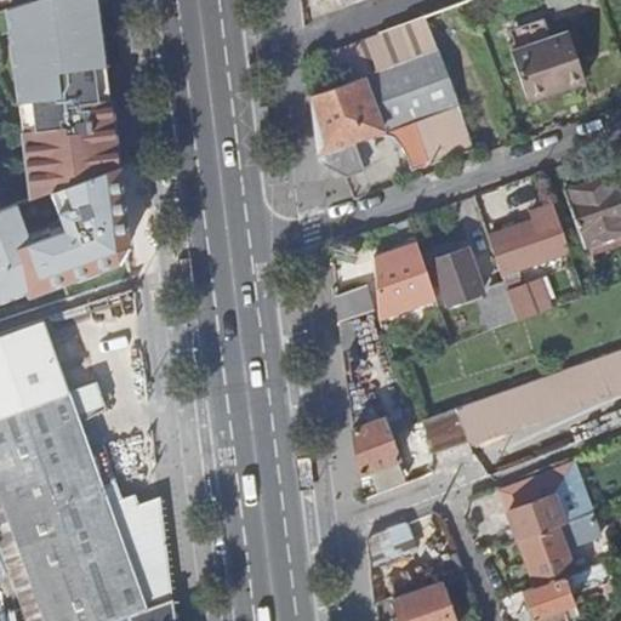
[(33,0),(13,6),(3,11),(6,34),(17,114),(24,113),(27,123),(18,124),(28,200),(50,193),(78,181),(118,166),(97,0),(33,0)]
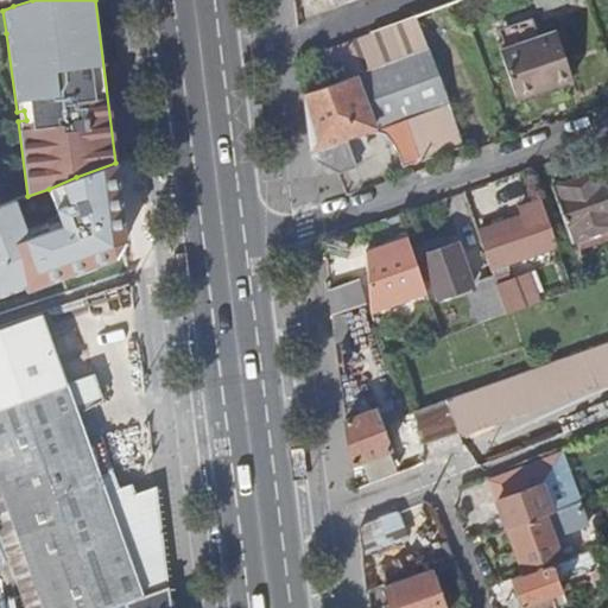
[(464,145),(416,17),(324,50),(335,82),(328,84),(314,90),(304,94),(312,158),(337,172),(339,176),(342,173),(341,172),(356,166),(348,141),(349,141),(378,131),(391,135),(400,153),(404,168),(464,145)]
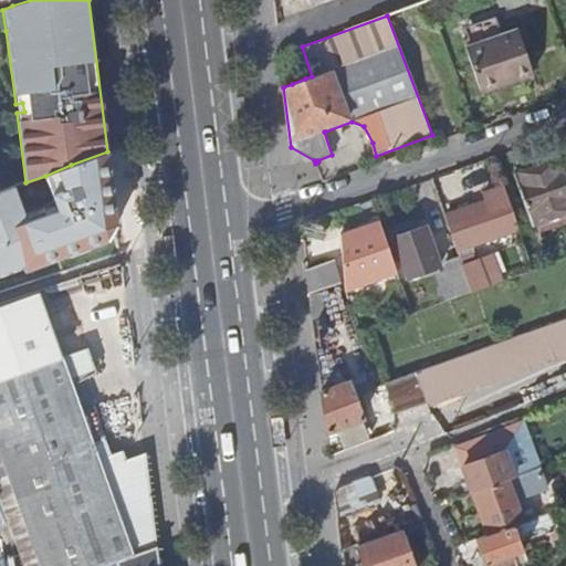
[(513,82),(534,74),(519,30),(503,35),(496,18),(467,28),(473,45),(465,48),(481,90),(512,79),(513,82)]
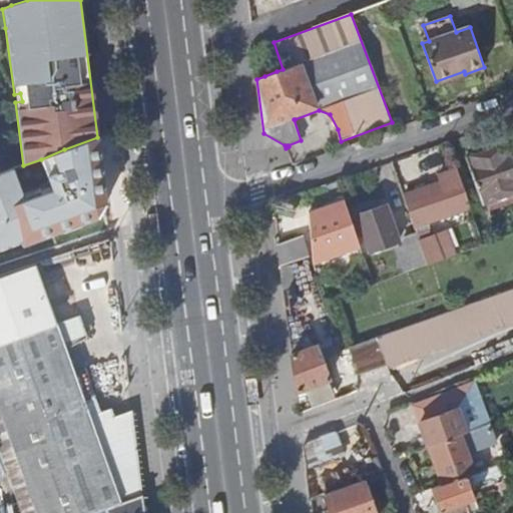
[(486,72),(484,67),(465,74),(464,71),(436,81),(439,89),(486,72)]
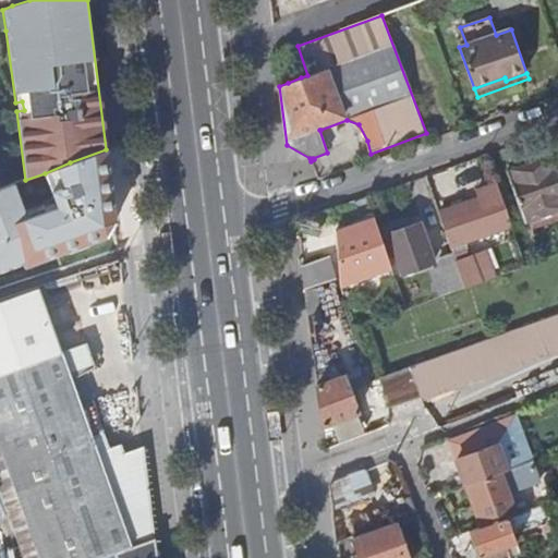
[(70,162),(45,173),(56,208),(110,177),(106,149),(70,162)]
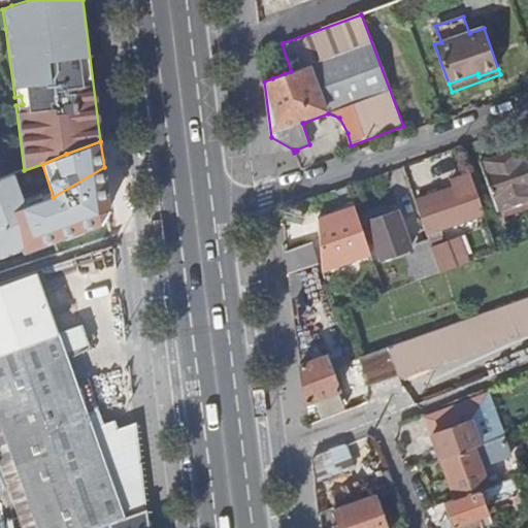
[(527,162),(524,150),(482,164),(496,210),(527,198),(527,162)]
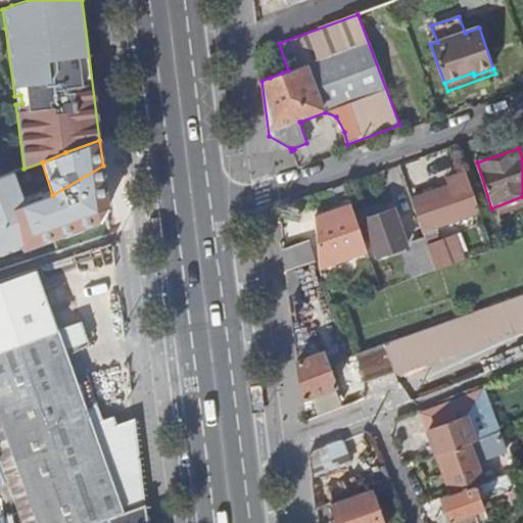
[(78,212),(97,205),(107,204),(106,190),(103,165),(52,195),(25,204),(14,172),(0,177),(0,249),(81,220),(78,212)]
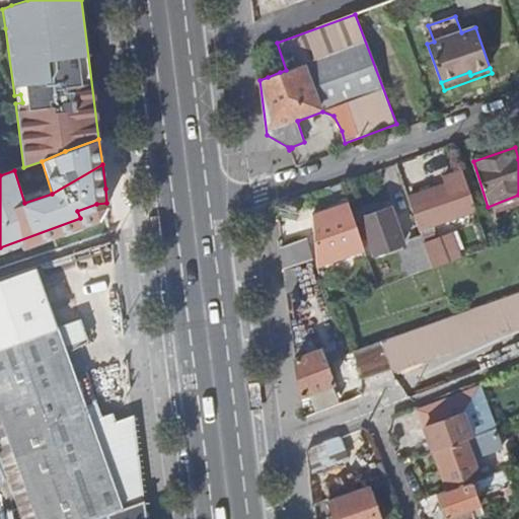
[(465,181),(410,200),(420,231),(475,211),(465,181)]
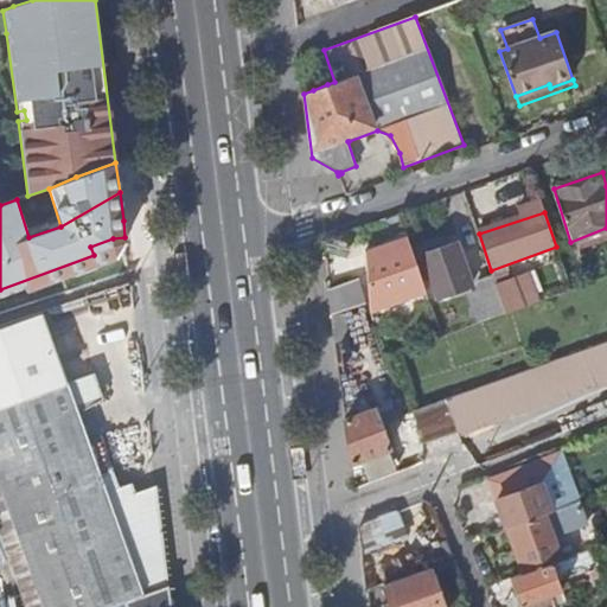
[(415,259),(408,236),(366,250),(372,311),(427,291),(423,281),(415,259)]
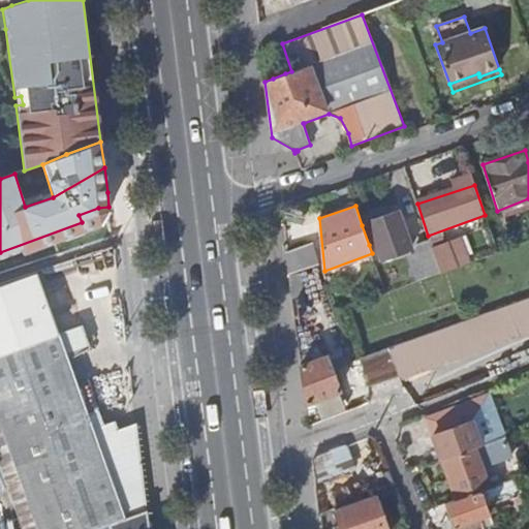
[(399,213),(362,225),(369,245),(376,242),(381,258),(410,250),(399,213)]
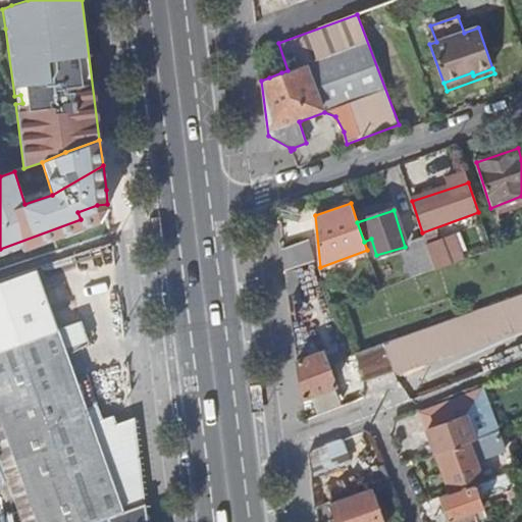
[(427,240),(436,266),(468,256),(459,229),(427,240)]
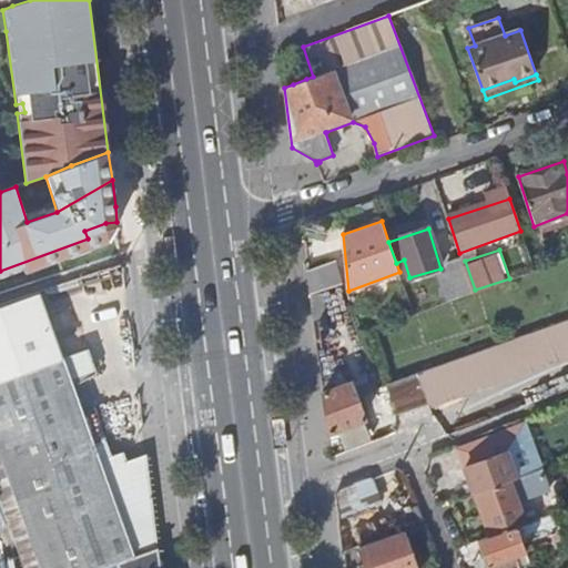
[(442,276),(450,302),(475,294),(465,267),(463,261),(447,266),(449,273),(442,276)]
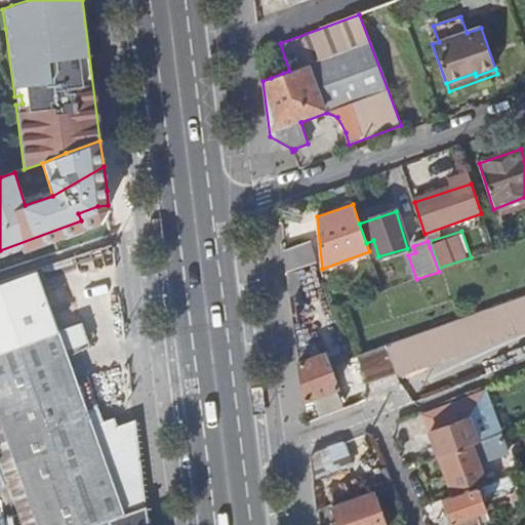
[(311,242),(284,251),(287,273),(315,263),(311,242)]
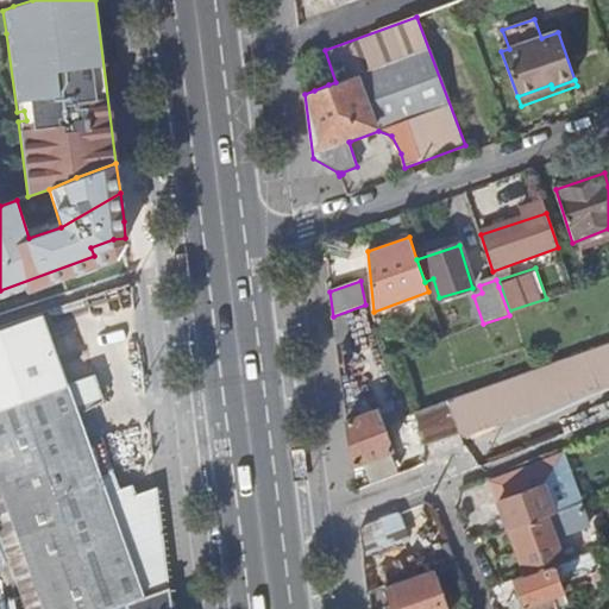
[(365,305),(333,316),(333,318),(365,307),(365,305)]
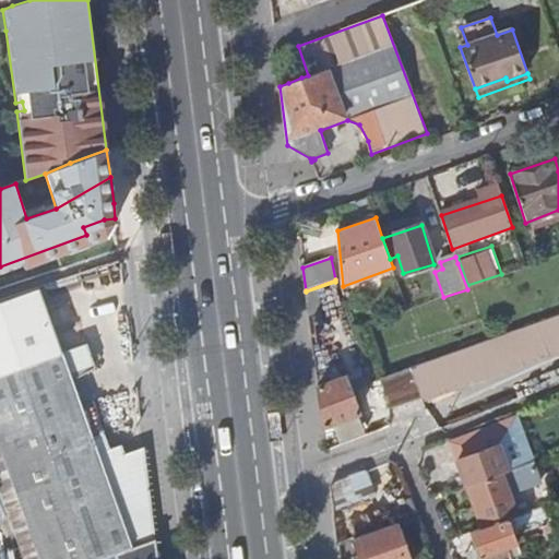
[(0,300),(0,375),(58,355),(35,288),(0,300)]
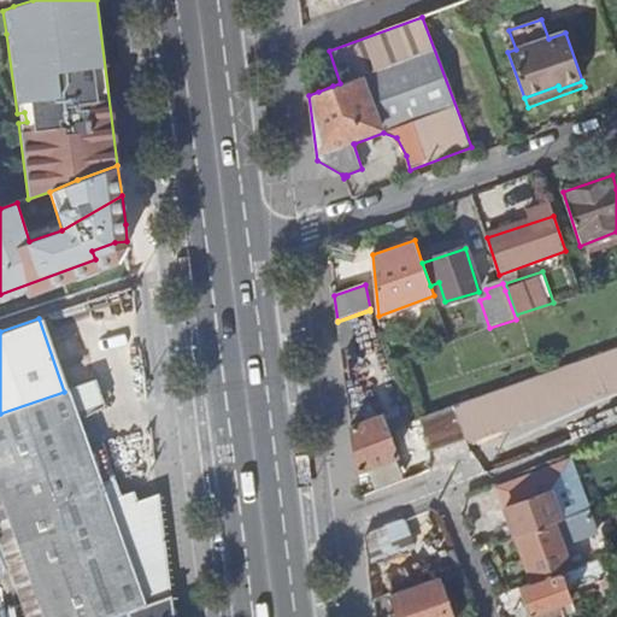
[(356,333),(339,338),(345,378),(368,370),(356,333)]
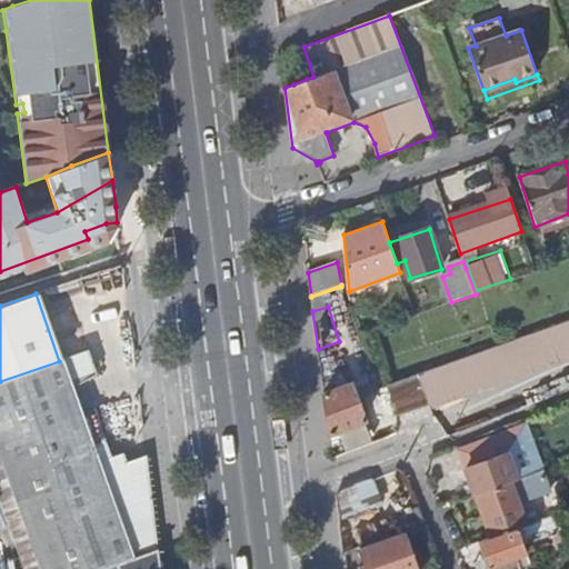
[(90,376),(82,353),(59,362),(68,388),(90,376)]
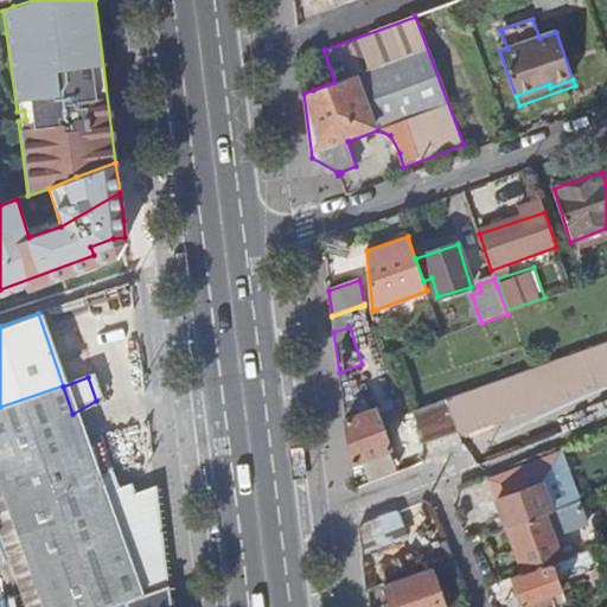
[(0,512),(6,511),(109,473),(97,441),(84,446),(72,414),(63,387),(0,407),(0,512)]
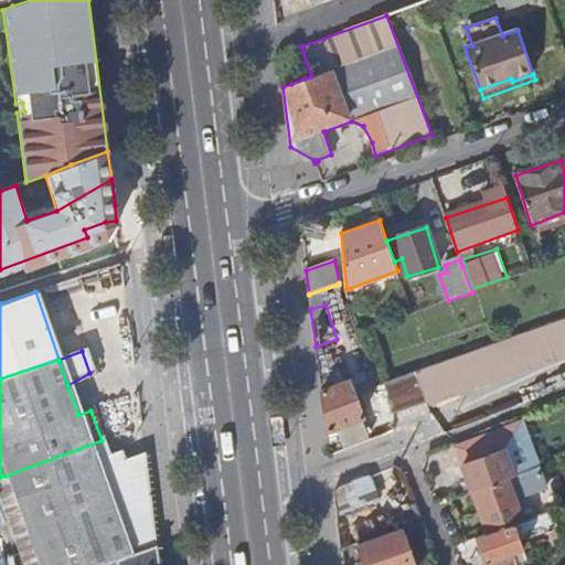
[(424,402),(415,373),(384,383),(394,413),(424,402)]
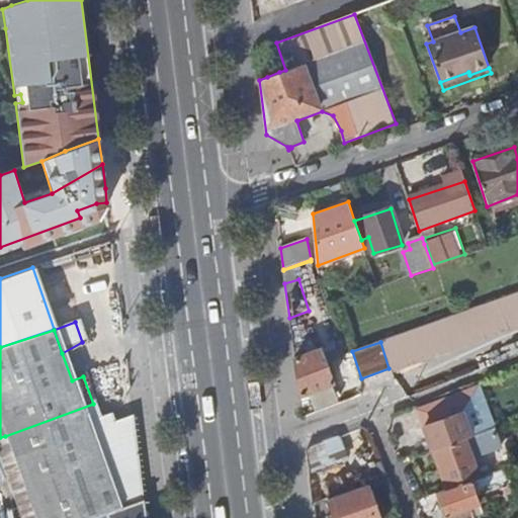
[(294,360),(298,397),(331,384),(320,350),(294,360)]
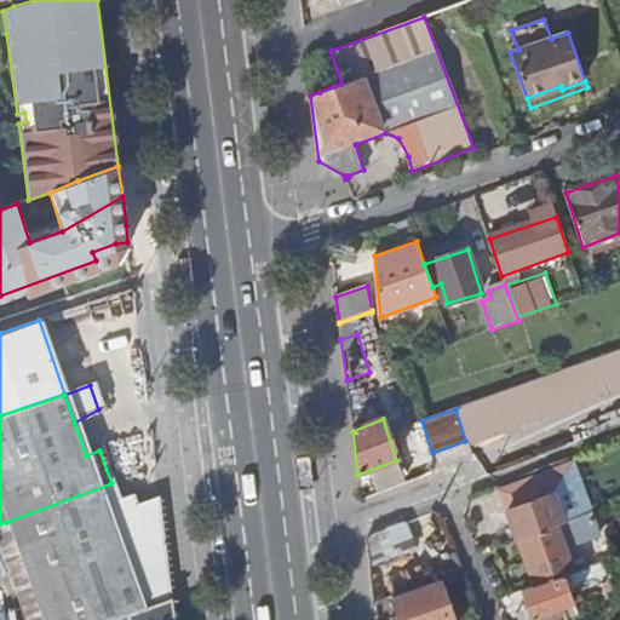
[(570,466),(545,476),(552,495),(579,486),(570,466)]
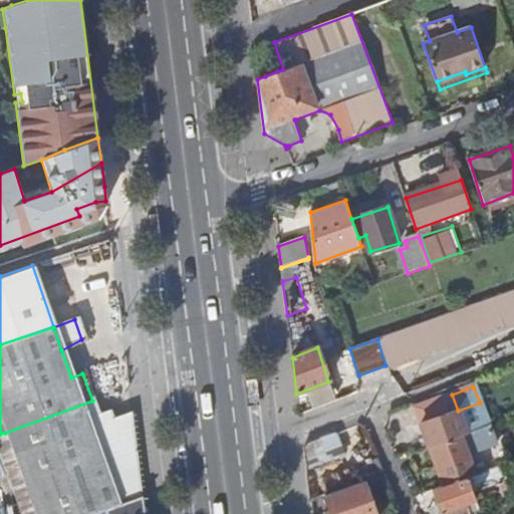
[(421,425),(429,447),(430,446),(462,435),(489,425),(481,402),(480,403),(458,411),(452,395),(419,408),(425,424),(421,425)]
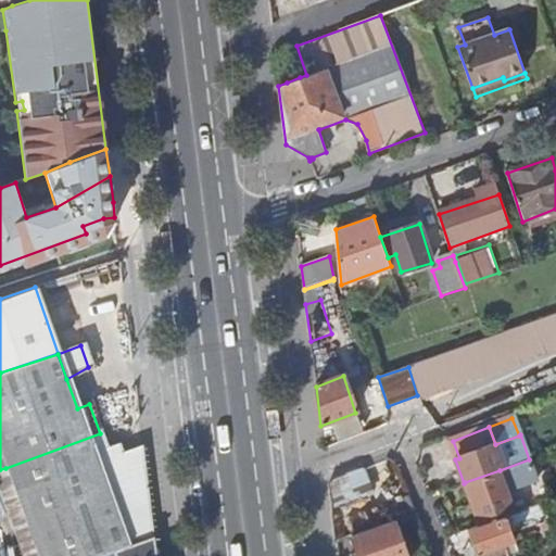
[(100,433),(5,468),(38,555),(98,555),(152,536),(144,481),(141,447),(121,454),(117,444),(105,449),(100,433)]
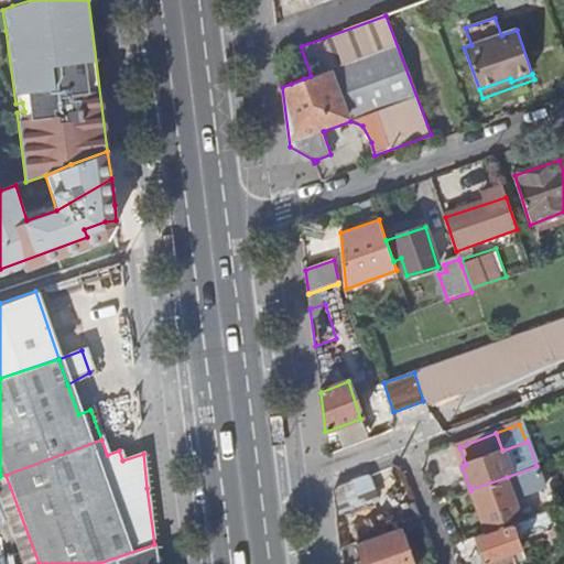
[(333,484),(343,512),(384,499),(375,470),(333,484)]
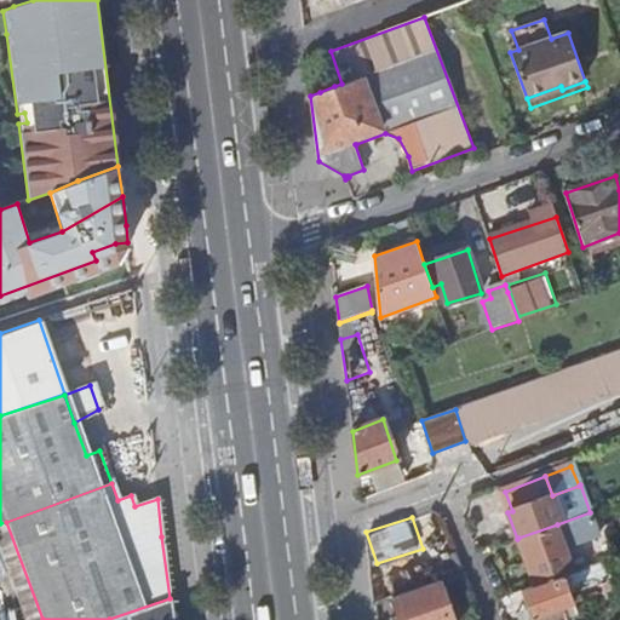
[(557,524),(518,538),(534,587),(573,574),(557,524)]
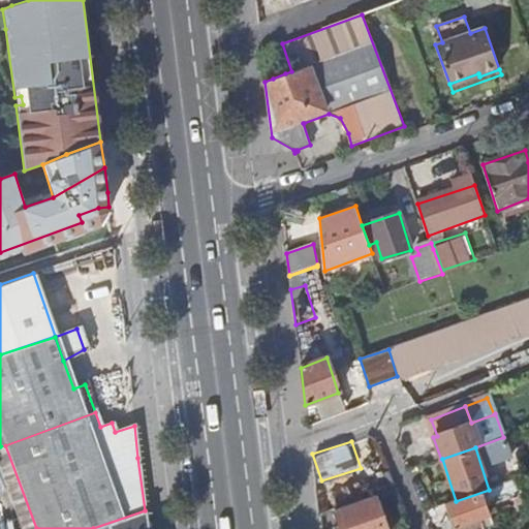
[(456,501),(444,505),(449,522),(452,528),(454,528),(489,517),(486,507),(501,501),(500,498),(504,496),(512,499),(516,506),(526,502),(517,479),(489,490),(456,501)]
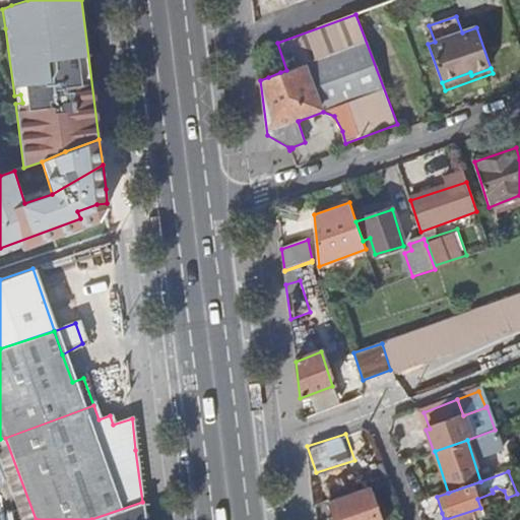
[(377,519),(367,489),(328,503),(333,519),(377,519)]
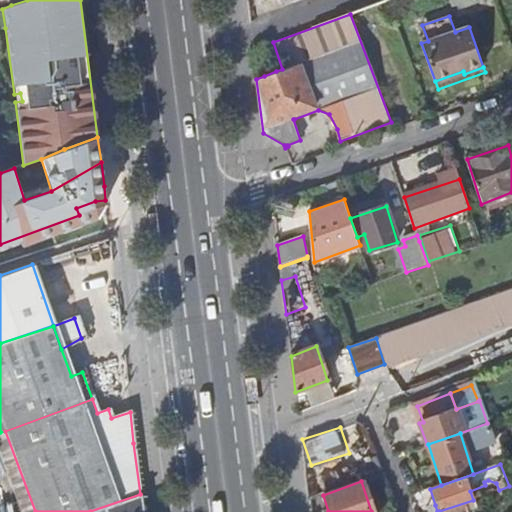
[(90,511),(99,511),(115,506),(117,511),(141,511),(140,494),(90,511)]
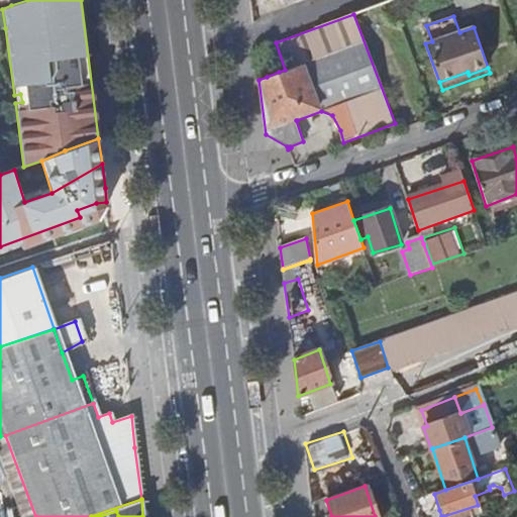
[(482,516),(478,505),(443,516),(482,516)]
